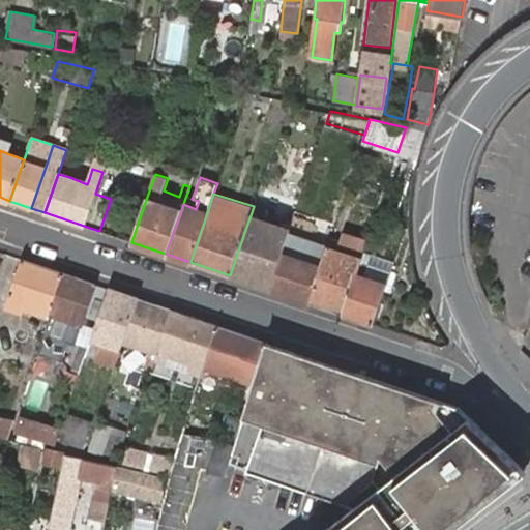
[(290,230),(251,215),(245,230),(230,275),(269,289),(282,253),(290,230)]
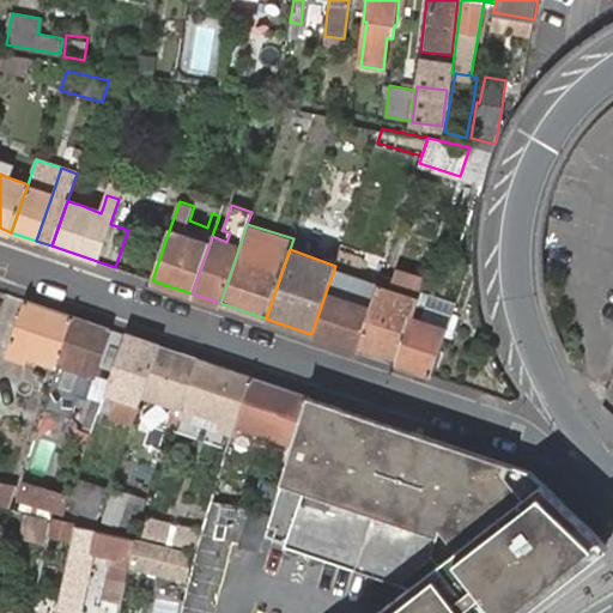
[(311,334),(356,350),(370,308),(377,286),(378,284),(358,278),(363,263),(339,254),(338,258),(335,266),(326,292),(311,334)]
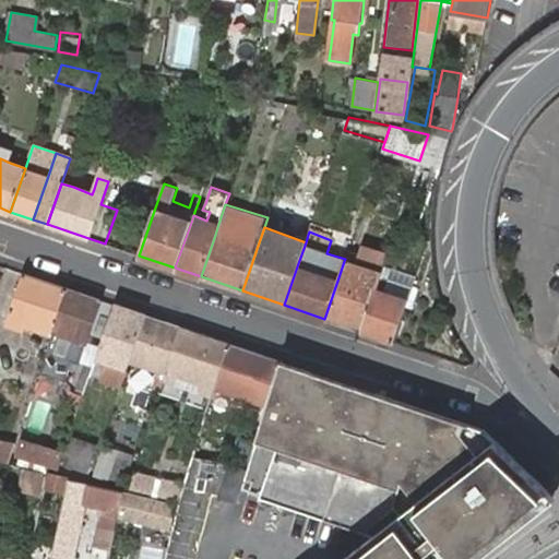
[(324,319),(361,331),(376,289),(381,273),(383,266),(388,253),(361,245),(358,252),(357,252),(351,250),(348,249),(345,259),(344,261),(337,281),(324,319)]
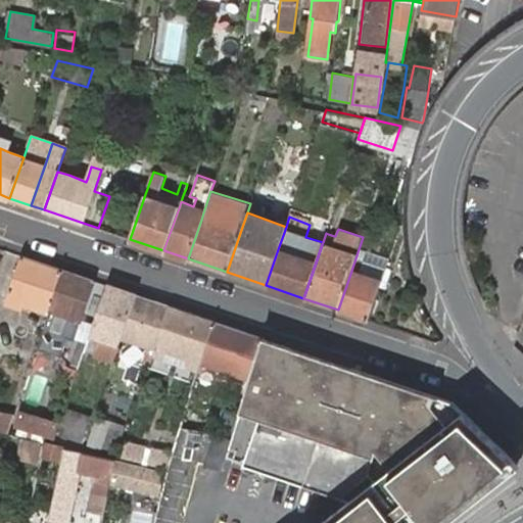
[(64,270),(21,255),(9,291),(27,296),(24,303),(40,310),(49,313),(64,270)]
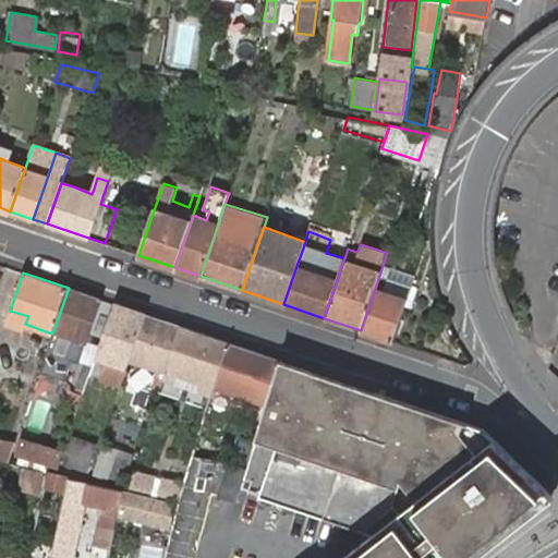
[(393,341),(407,300),(398,296),(381,291),(387,275),(380,273),(375,289),(361,330),(393,341)]
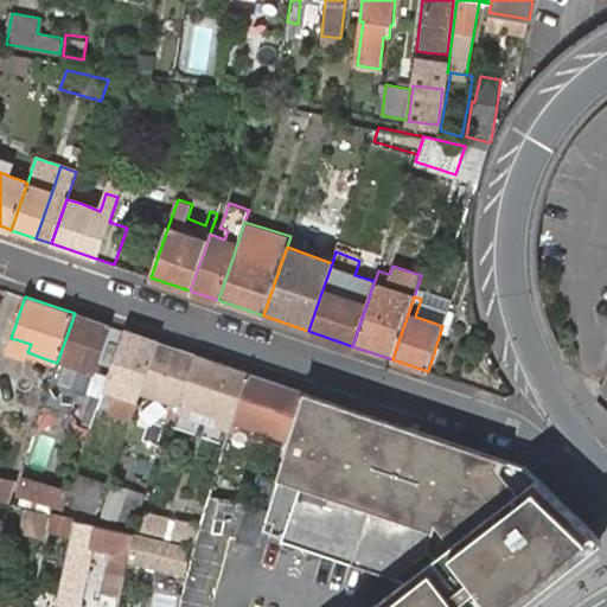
[(110,325),(75,313),(57,363),(43,408),(70,419),(80,390),(88,394),(110,325)]
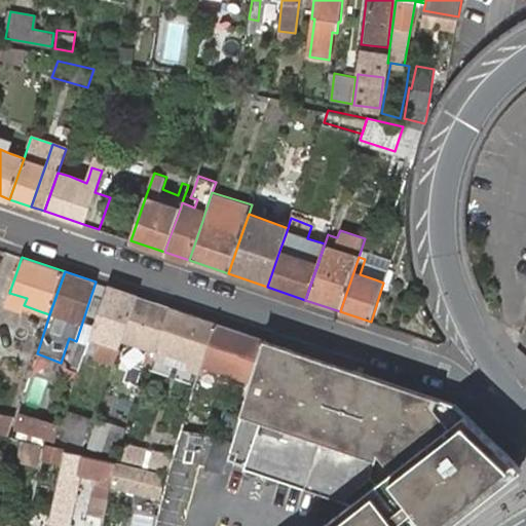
[(84,322),(92,325),(104,285),(97,283),(84,322)]
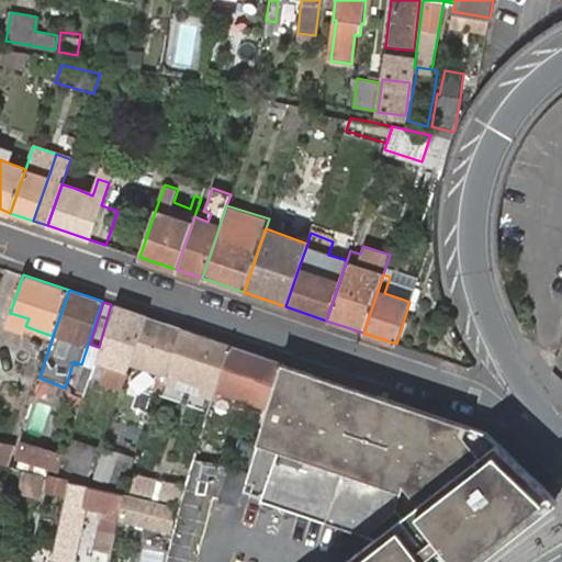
[(147,316),(115,306),(98,359),(108,362),(101,381),(123,389),(147,316)]
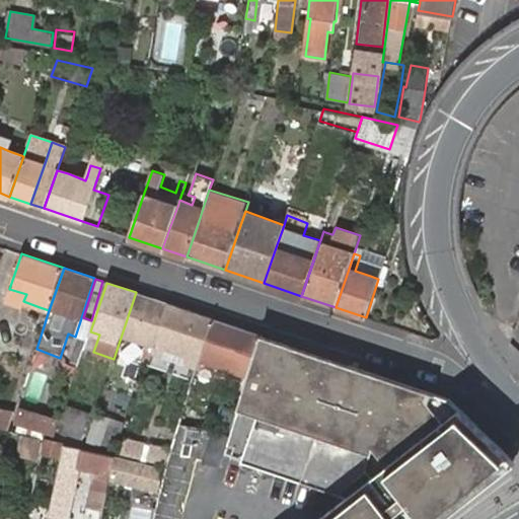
[(169,304),(148,297),(134,339),(149,344),(147,347),(144,360),(150,362),(154,352),(169,304)]
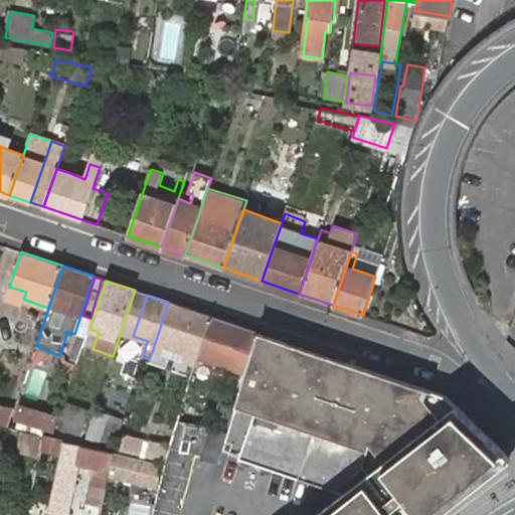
[(210,316),(168,302),(153,349),(161,351),(164,343),(190,352),(187,360),(196,363),(198,357),(210,316)]
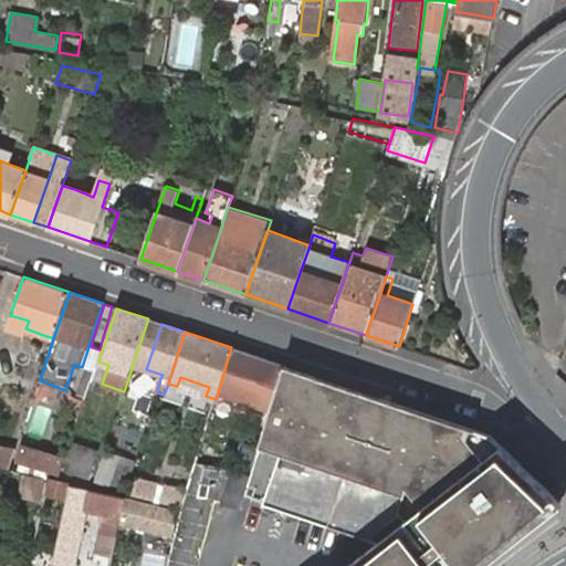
[(284,365),(231,347),(218,392),(270,409),(284,365)]
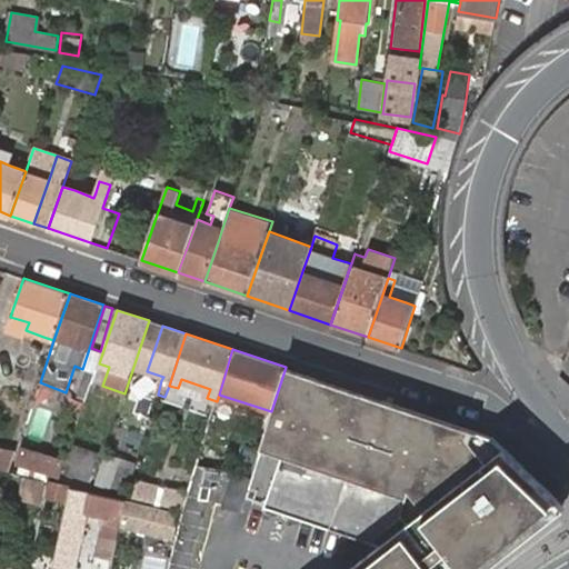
[(486,568),(566,508),(512,457),(495,439),(495,438),(286,367),(271,411),(245,500),(382,543),(349,568),(486,568)]
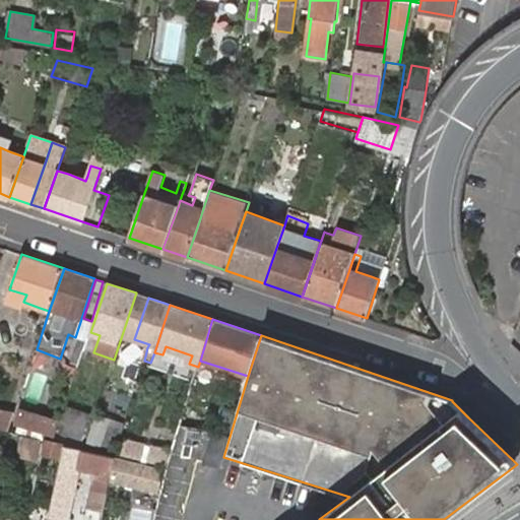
[(126,394),(110,388),(102,411),(118,417),(126,394)]
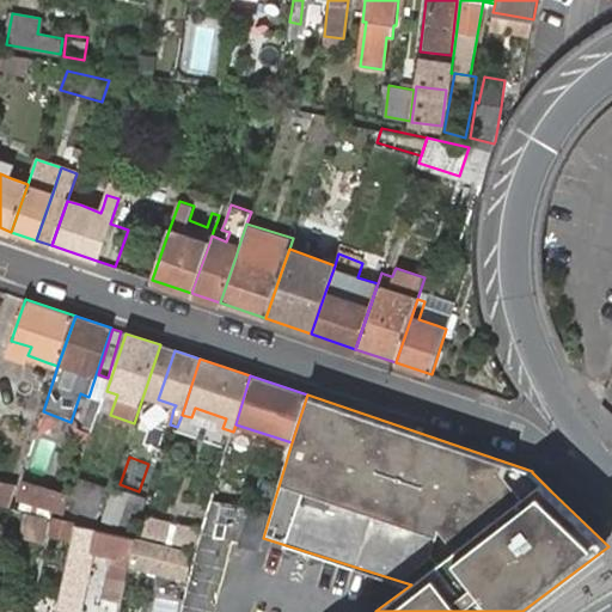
[(72,509),(96,516),(105,487),(81,479),(72,509)]
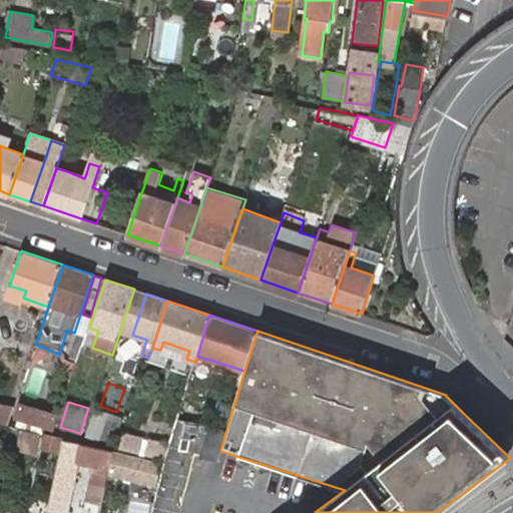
[(54,431),(59,416),(19,404),(14,420),(54,431)]
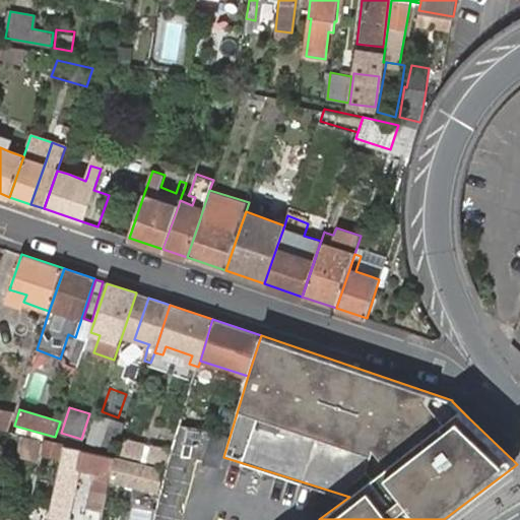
[(0,411),(0,430),(9,432),(14,415),(0,411)]
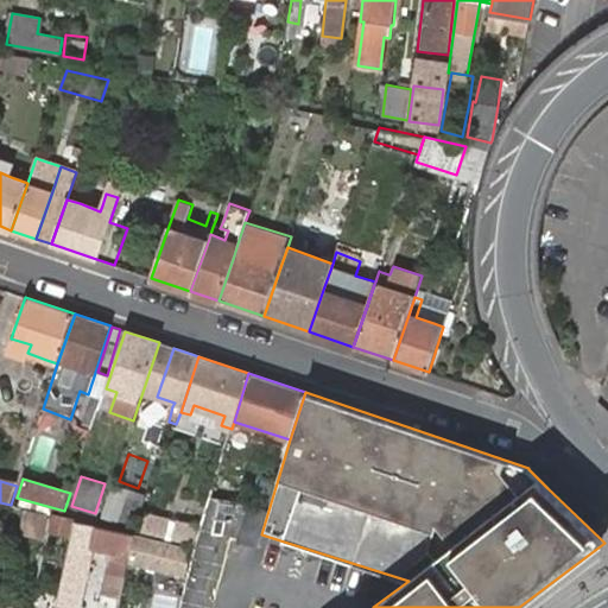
[(144,496),(130,492),(120,519),(134,524),(144,496)]
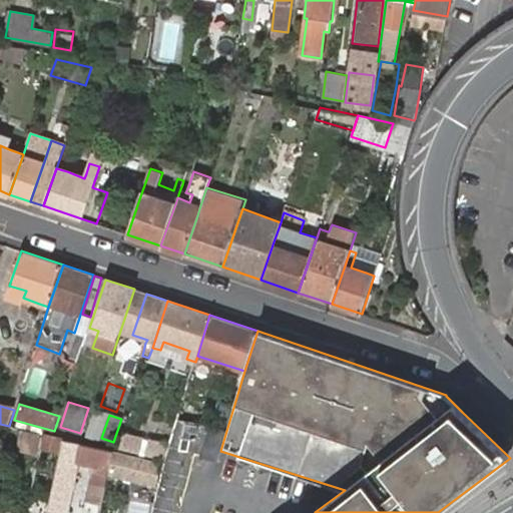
[(140,442),(122,437),(119,449),(137,453),(140,442)]
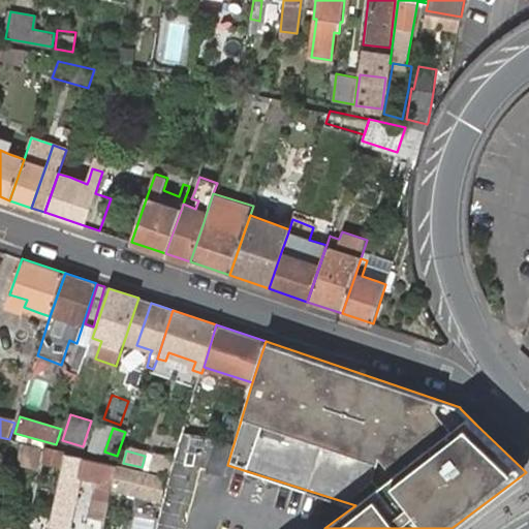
[(114,464),(63,453),(48,528),(67,528),(78,480),(96,484),(92,500),(105,502),(109,486),(114,464)]
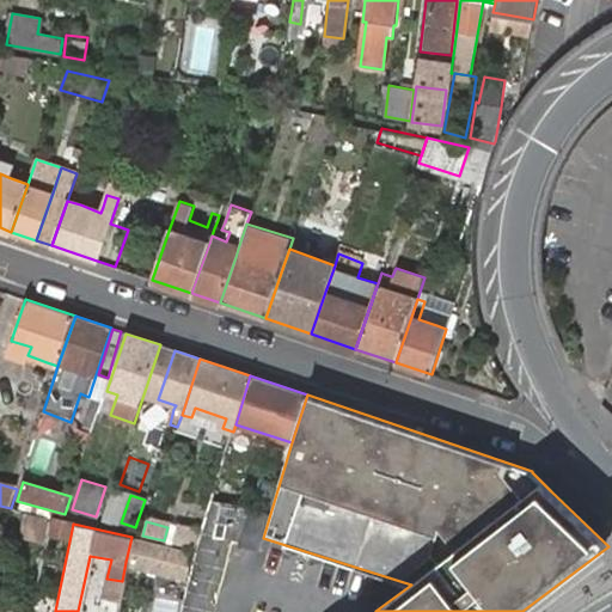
[(197,546),(201,531),(175,526),(172,542),(190,545),(197,546)]
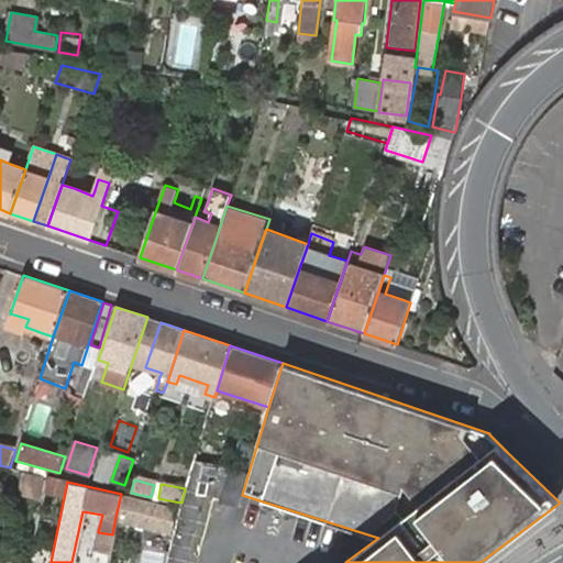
[(121,494),(116,517),(169,532),(175,501),(158,498),(151,497),(131,493),(122,490),(121,494)]
